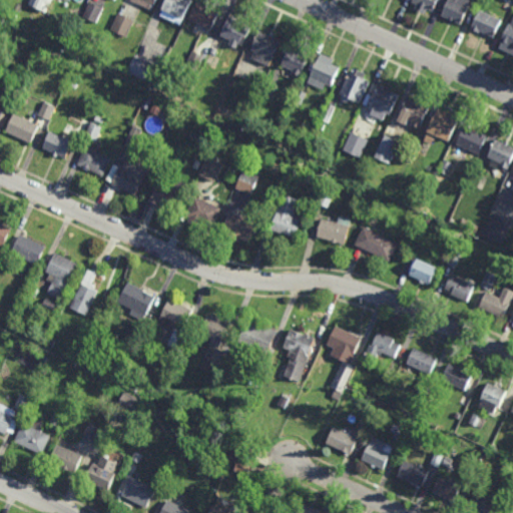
[(52,0),(48,12),(28,4),(29,0),(52,0)]
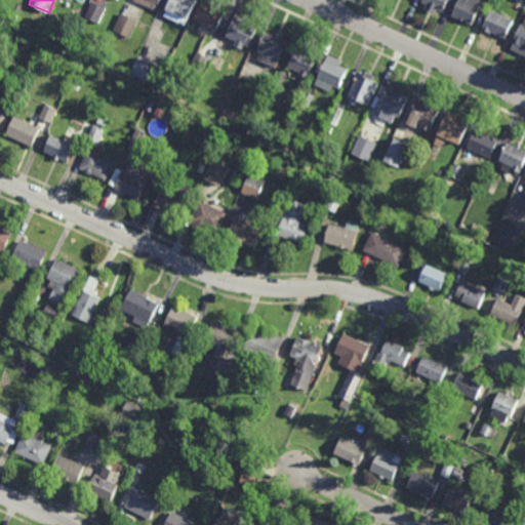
[(161,0),(157,10),(133,0),(161,0)]
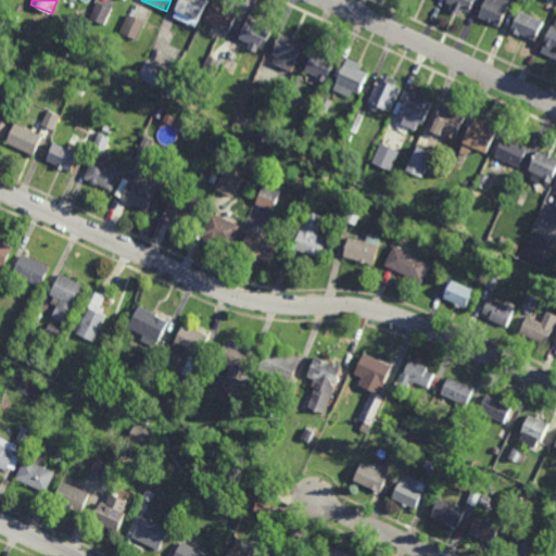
[(210,0),(202,20),(201,20),(197,28),(193,27),(194,25),(174,16),(180,0),(210,0)]
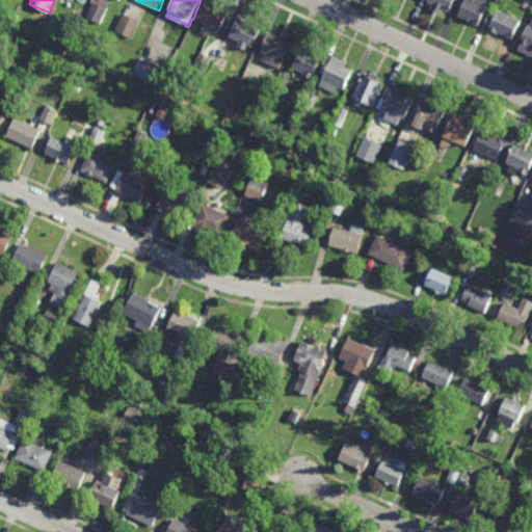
[(454,0),(450,11),(441,7),(441,9),(435,7),(436,5),(428,1),(428,0),(454,0)]
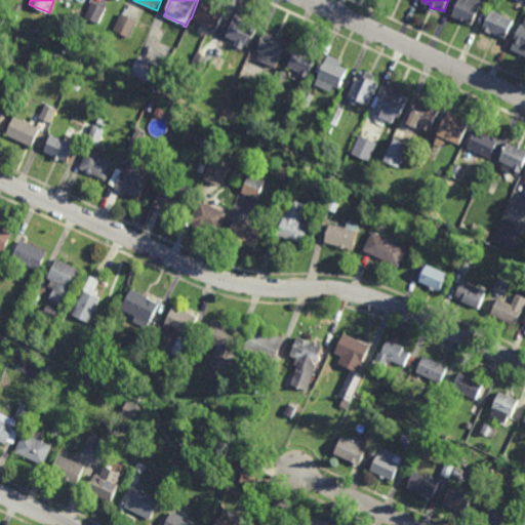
[(482,0),(472,24),(452,15),(458,0),(482,0)]
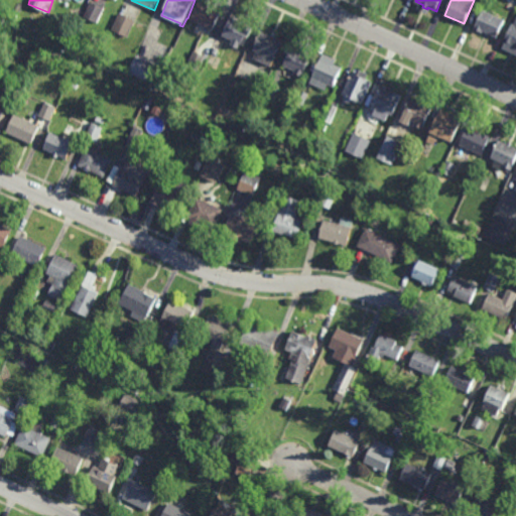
[(97,23),(83,16),(91,1),(104,7),(97,23)]
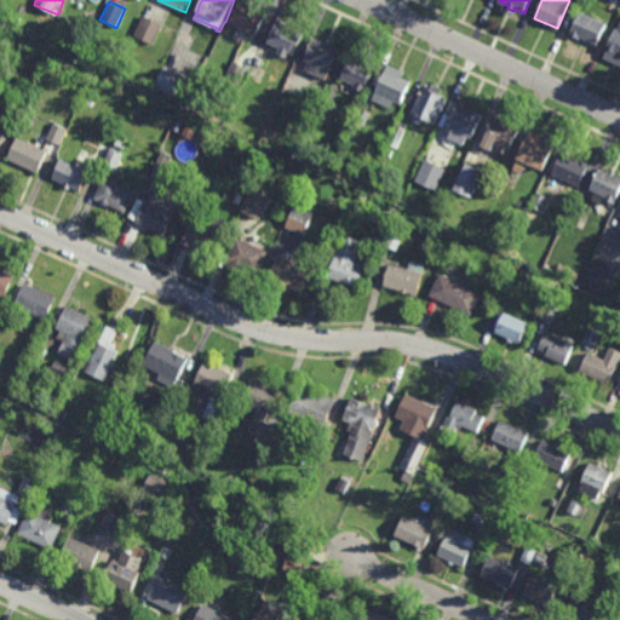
[(264,12),(263,15),(267,16),(258,36),(230,24),(240,1),(264,12)]
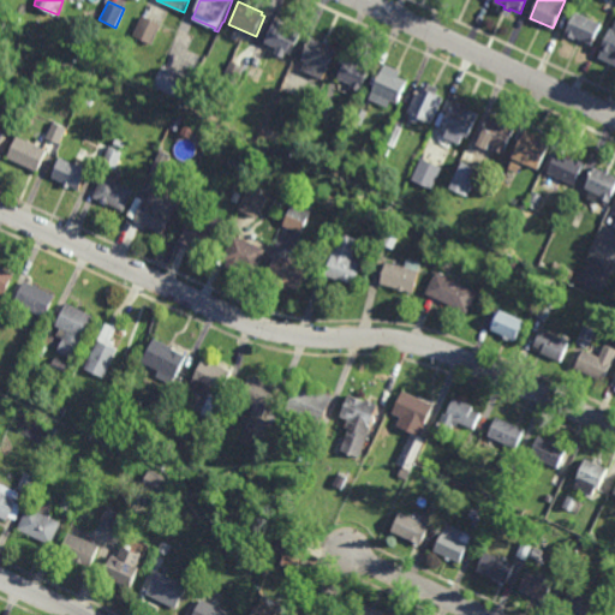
[(593,43),(577,36),(577,39),(566,34),(575,11),(603,23),(593,43)]
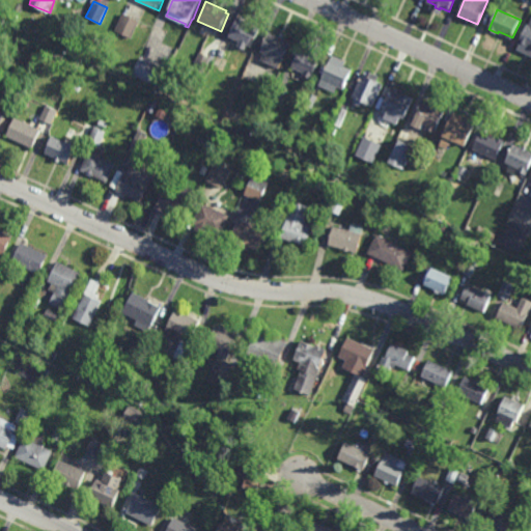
[(133,38),(115,30),(122,14),(140,21),(133,38)]
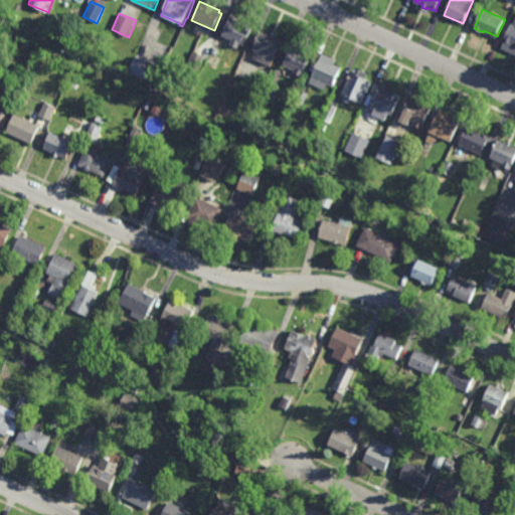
[(237,20),(238,18),(244,21),(243,22),(252,27),(243,45),(240,44),(238,48),(227,43),(228,40),(232,42),(232,40),(222,35),(231,17),(237,20)]
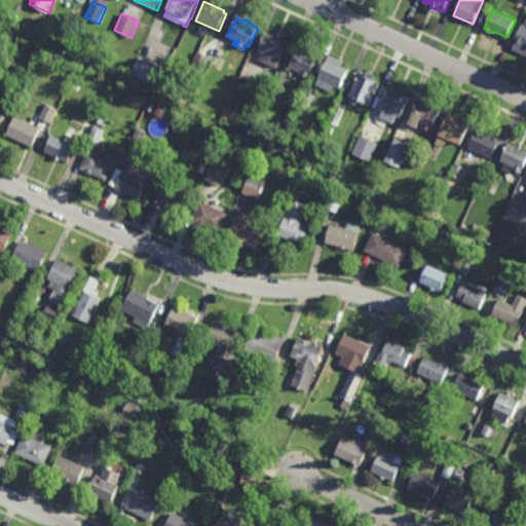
[(525,54),(513,49),(524,24),(525,24),(525,21),(525,54)]
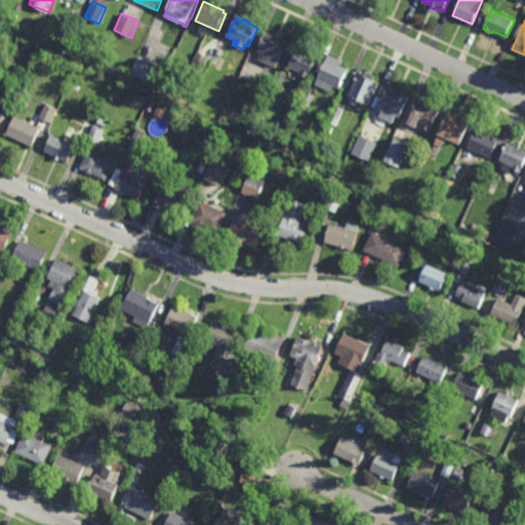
[(277,36),(277,35),(280,36),(279,37),(288,41),(276,68),(269,65),(267,68),(264,67),(266,64),(257,59),(260,52),(257,50),(267,31),(277,36)]
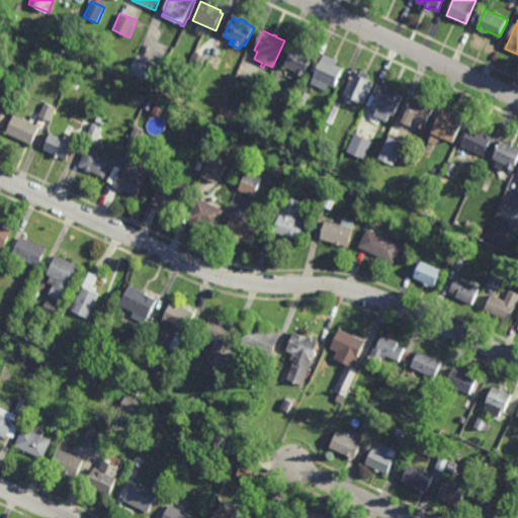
[(217,55),(210,53),(212,47),(219,50),(217,55)]
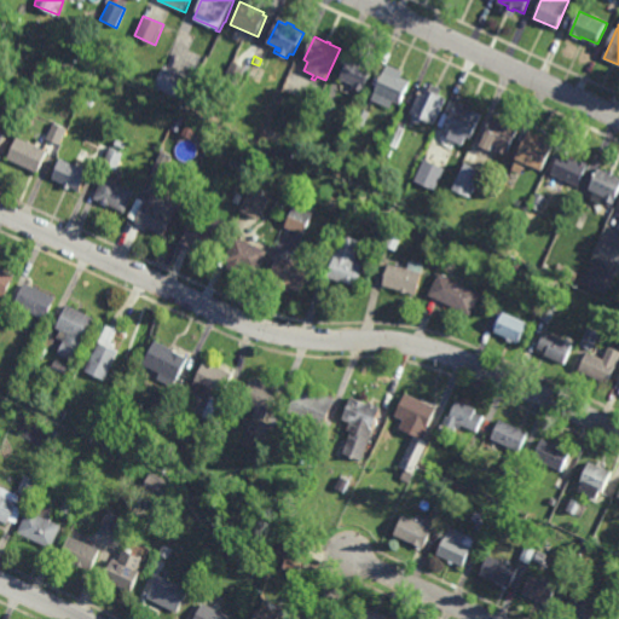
[(369,62),(368,64),(374,67),(363,92),(352,87),(353,85),(340,79),(350,57),(356,59),(357,57),(369,62)]
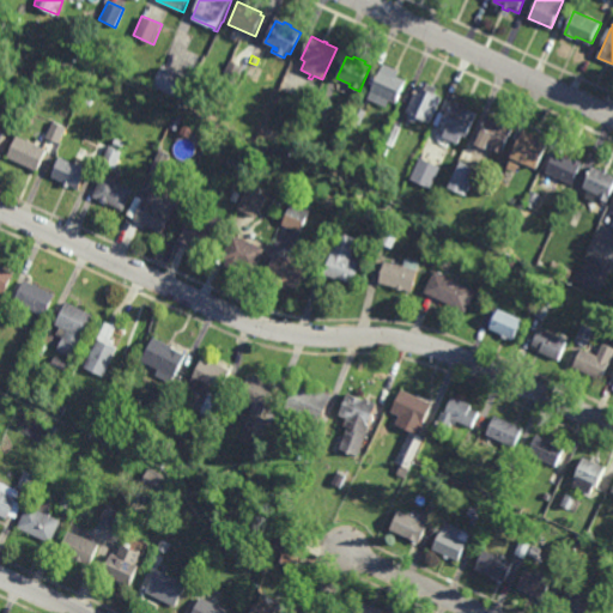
[(175,97),(152,87),(162,66),(184,77),(175,97)]
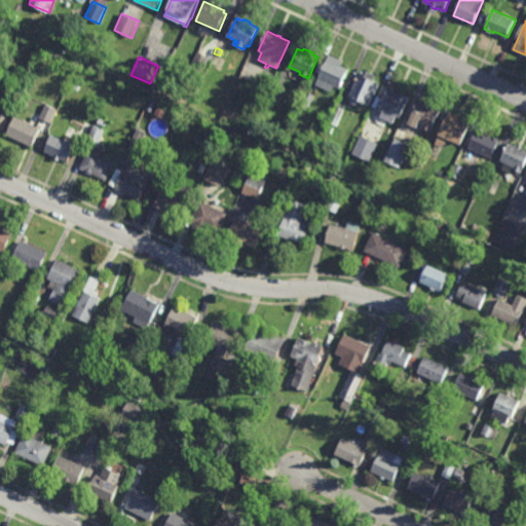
[(207,67),(202,64),(205,57),(211,60),(207,67)]
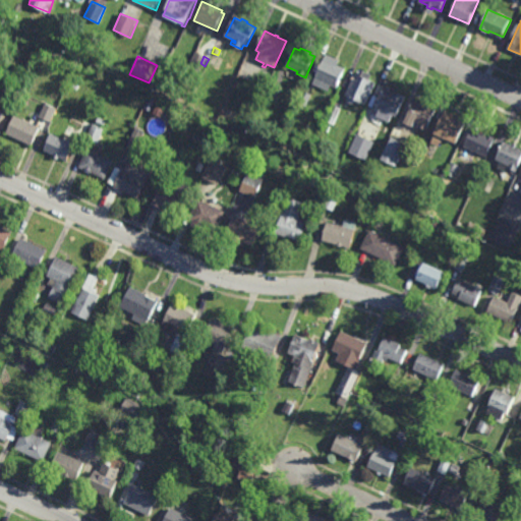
[(333,62),(335,59),(338,61),(337,64),(346,68),(337,88),(332,85),(329,92),(312,83),(325,58),(333,62)]
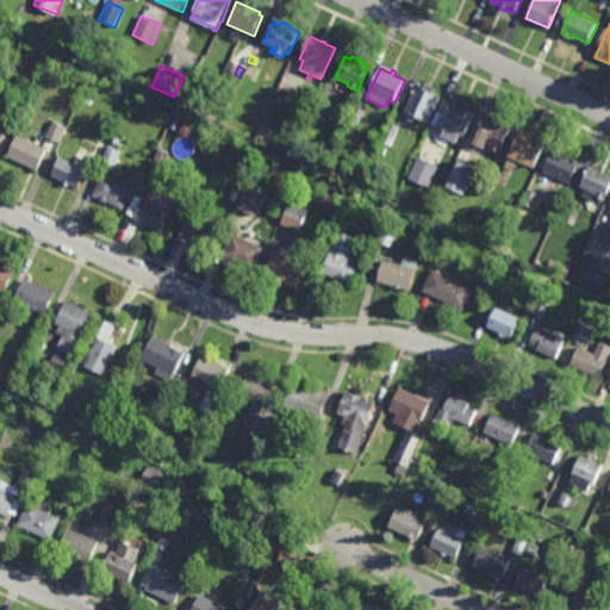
[(290,87),(281,85),(284,78),(292,81),(290,87)]
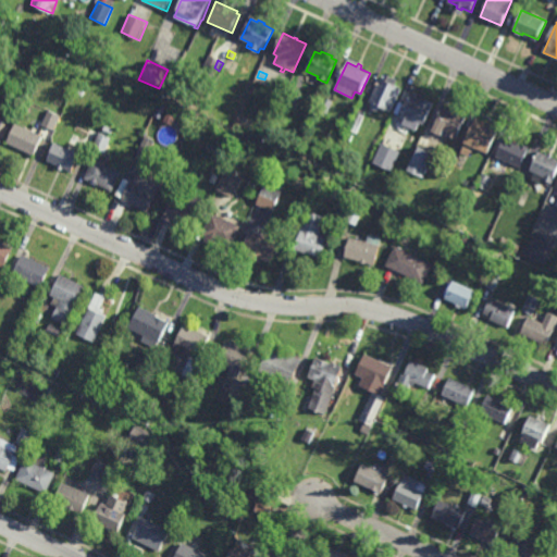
[(396,84),(403,87),(391,112),(380,107),(378,111),(370,108),(372,103),(370,101),(381,78),(386,81),(388,75),(398,79),(396,84)]
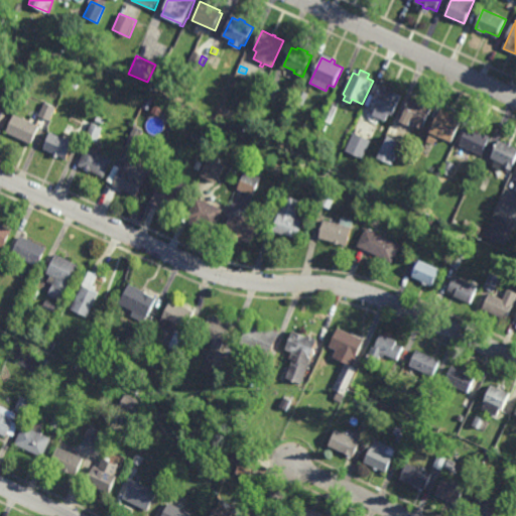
[(76,89),(71,86),(74,80),(80,83),(76,89)]
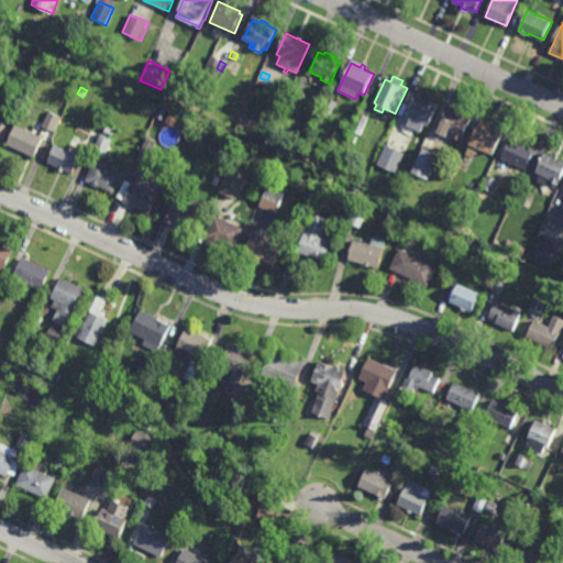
[(306,94),(300,107),(290,102),(296,89),(306,94)]
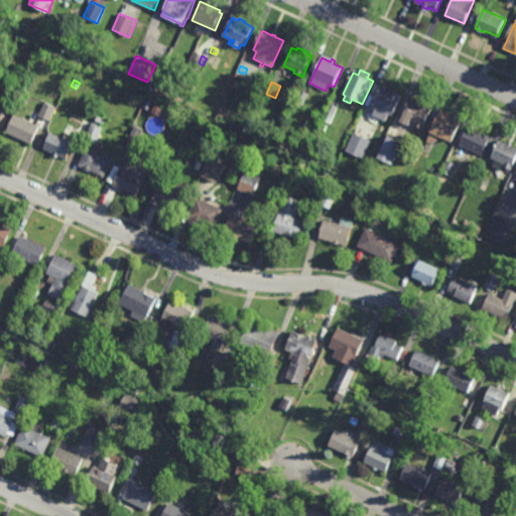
[(393,115),(389,114),(386,121),(372,115),(375,108),(372,106),(381,84),(395,90),(395,92),(402,95),(393,115)]
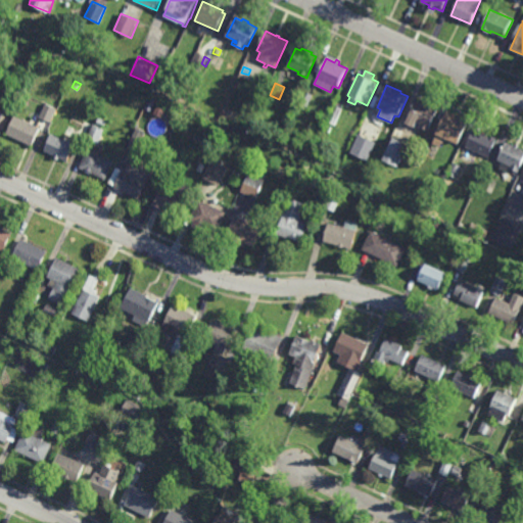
[(307,106),(299,103),(304,91),(314,94),(307,106)]
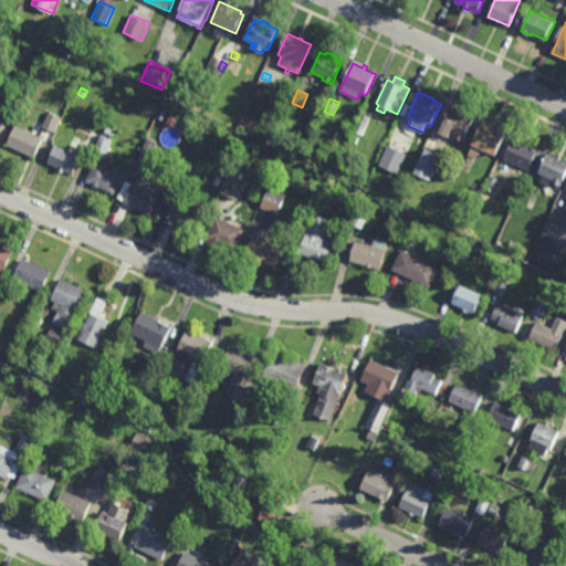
[(464,142),(454,137),(456,135),(450,132),(449,134),(448,134),(447,136),(446,136),(447,133),(448,130),(441,127),(450,108),(474,118),(464,142)]
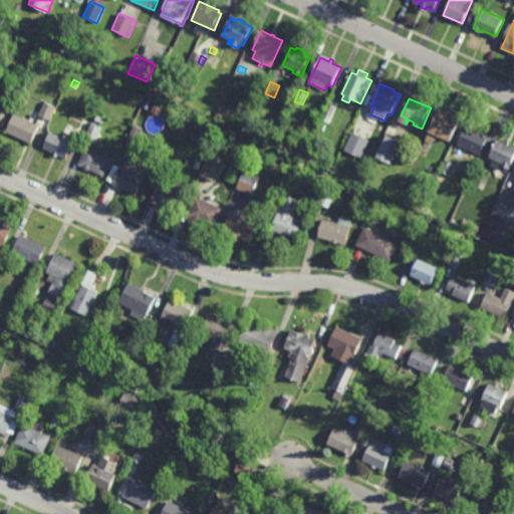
[(50,119),(39,115),(44,101),(56,105),(50,119)]
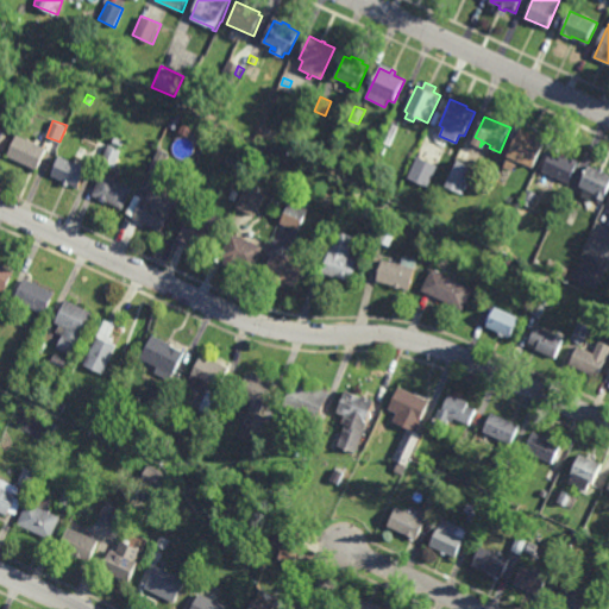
[(390,146),(381,142),(390,121),(399,126),(390,146)]
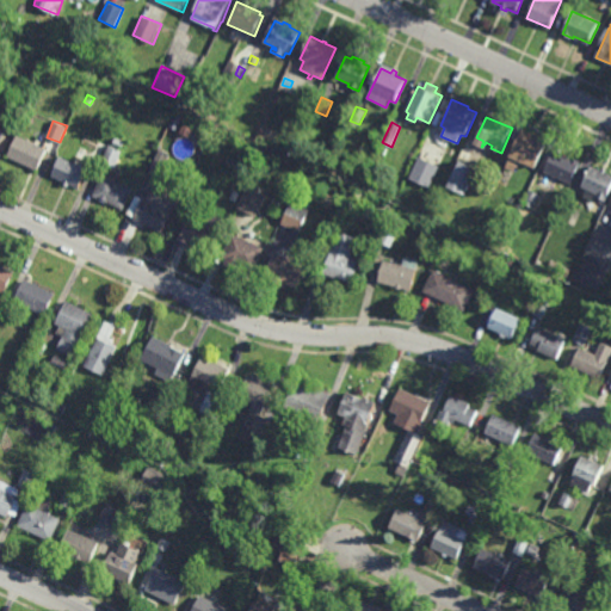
[(190,134),(183,130),(186,123),(193,128),(190,134)]
